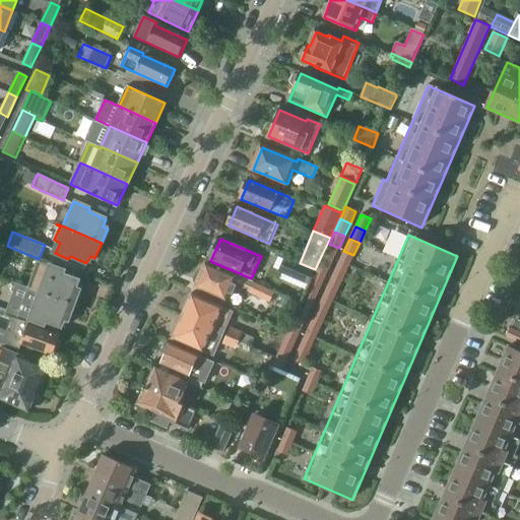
[(339,248),(329,244),(323,256),(333,260),(339,248)]
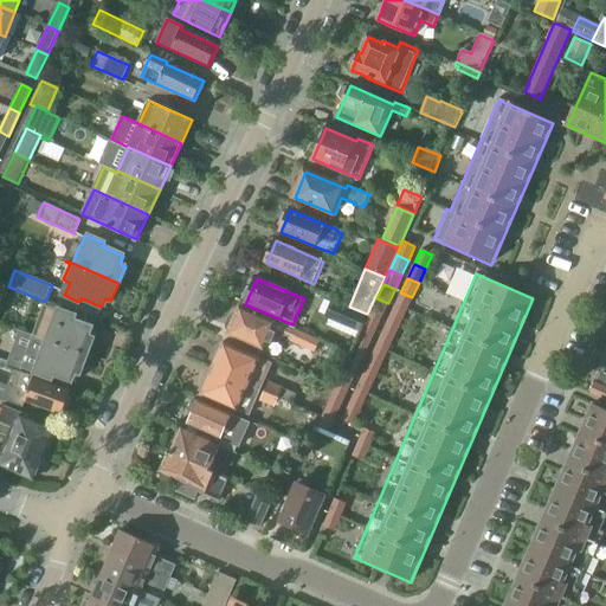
[(412,297),(400,292),(394,307),(406,311),(412,297)]
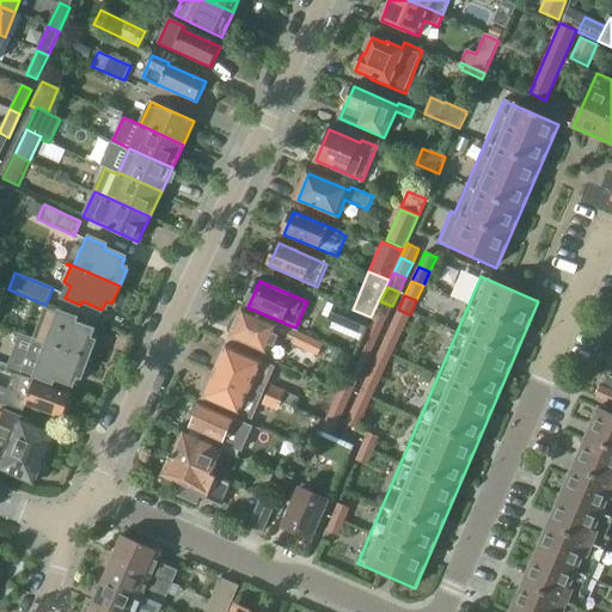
[(392,306),(380,301),(373,316),(386,320),(392,306)]
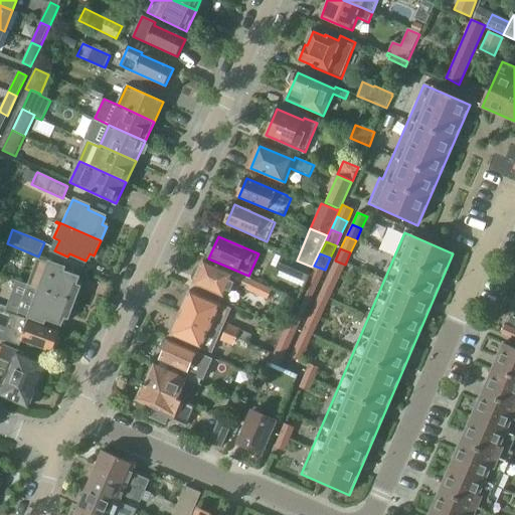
[(312,269),(282,256),(276,271),(304,283),(305,280),(307,281),(312,269)]
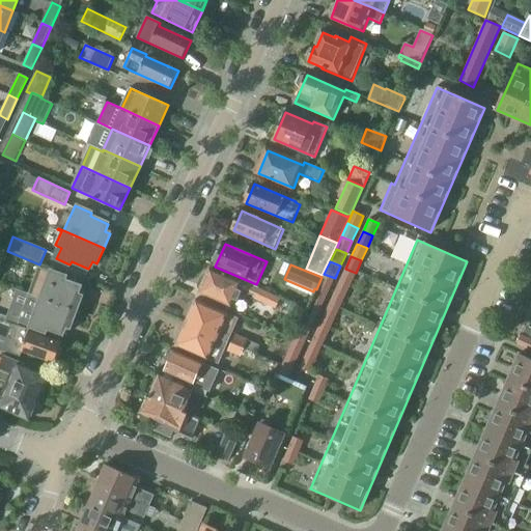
[(40,268),(31,294),(31,295),(77,311),(83,296),(79,294),(81,287),(65,281),(67,277),(53,272),(40,268)]
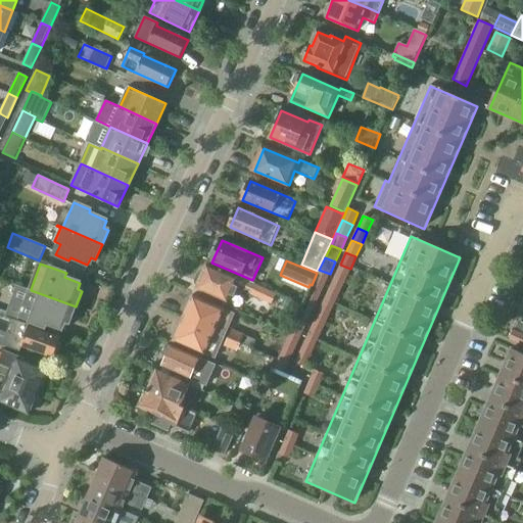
[(350,269),(340,265),(334,277),(344,281),(350,269)]
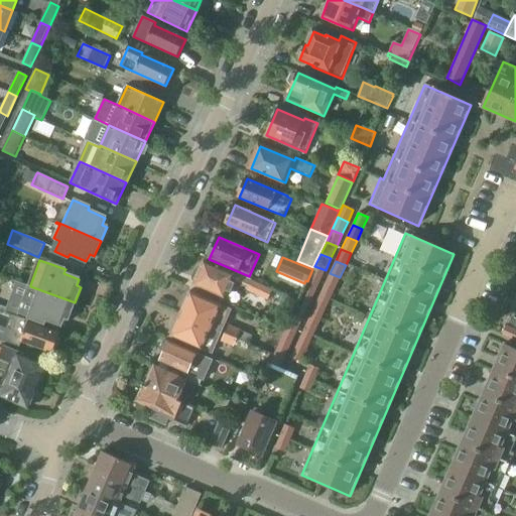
[(233,281),(248,287),(246,291),(267,301),(272,290),(236,274),(235,277),(206,263),(196,284),(225,298),(233,281)]
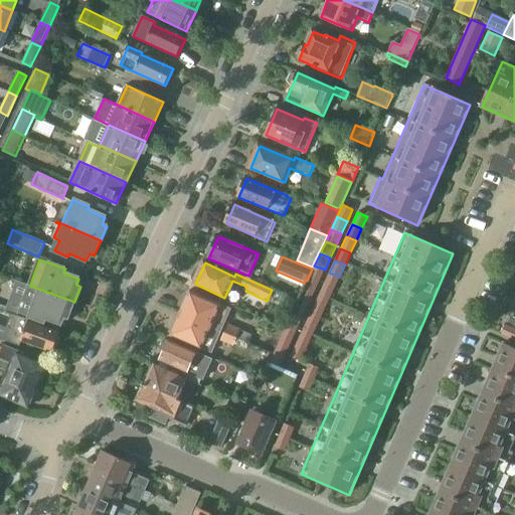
[(314,266),(309,278),(319,282),(325,270),(314,266)]
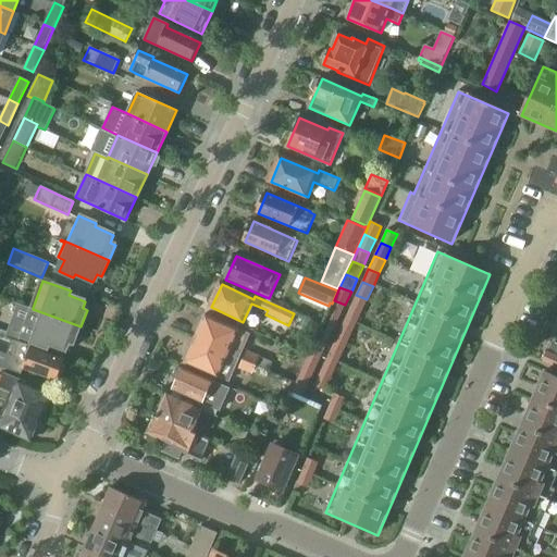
[(367,299),(356,295),(350,308),(361,312),(367,299)]
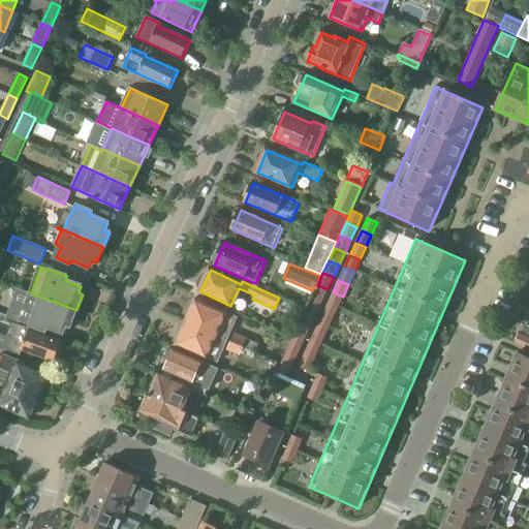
[(317,285),(311,298),(321,303),(328,289),(317,285)]
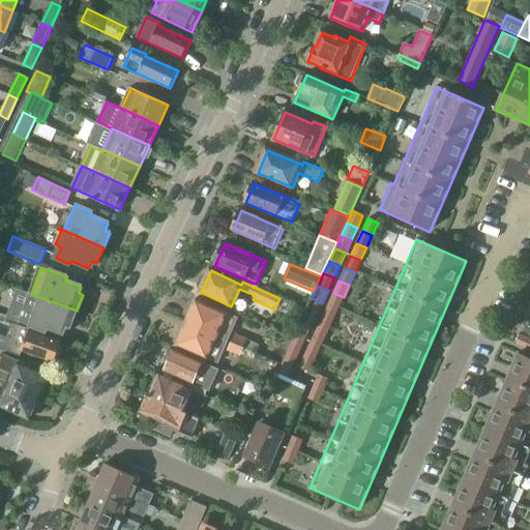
[(344,297),(333,293),(327,305),(337,310),(344,297)]
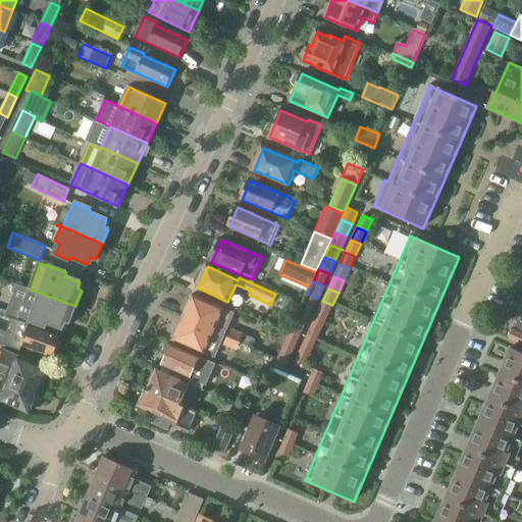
[(20,316),(45,325),(47,321),(62,327),(65,320),(69,322),(75,306),(31,290),(20,316)]
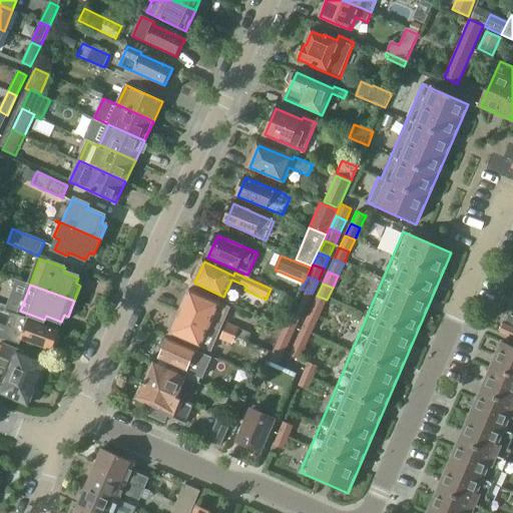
[(302,289),(297,301),(307,306),(312,294),(302,289)]
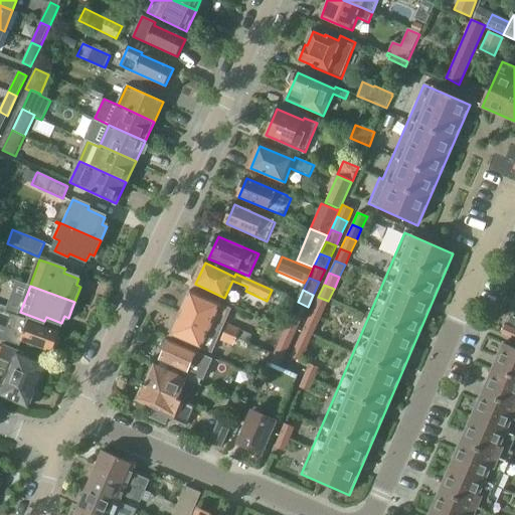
[(231,311),(191,293),(181,315),(222,332),(231,311)]
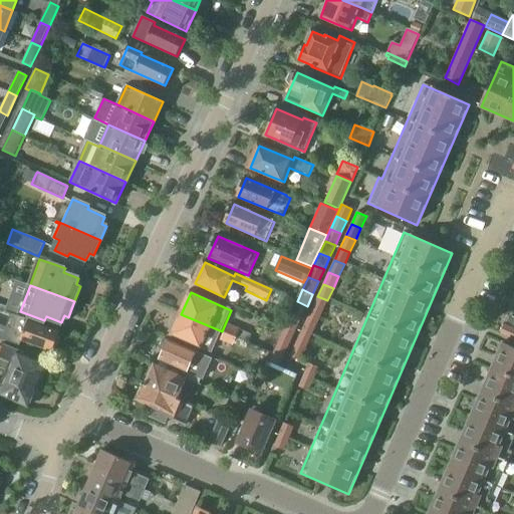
[(327,300),(317,296),(312,308),(322,312),(327,300)]
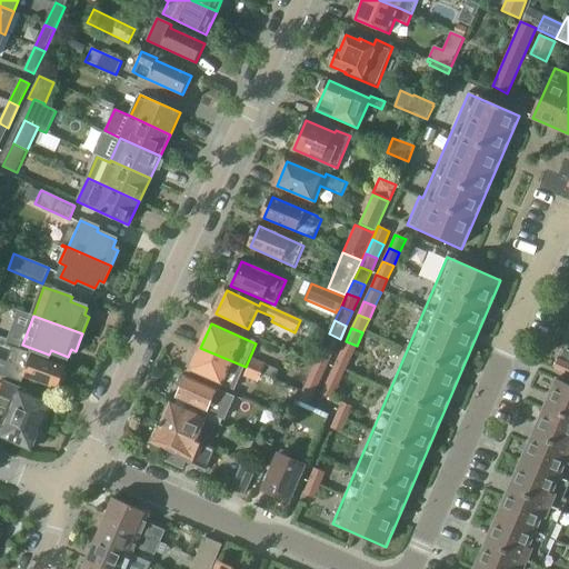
[(329,333),(322,347),(333,352),(340,339),(329,333)]
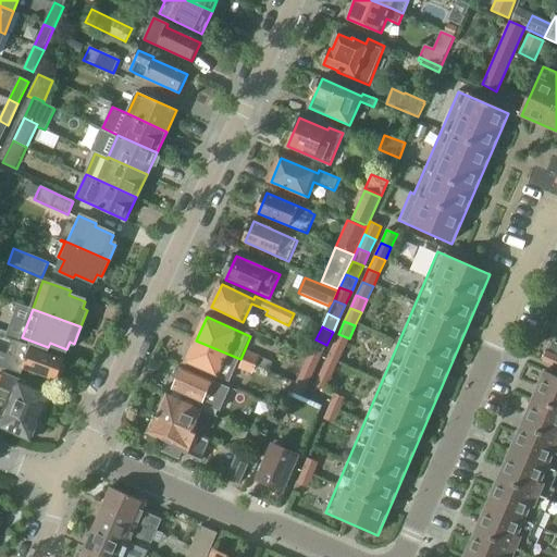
[(349,338),(338,334),(332,347),(343,351),(349,338)]
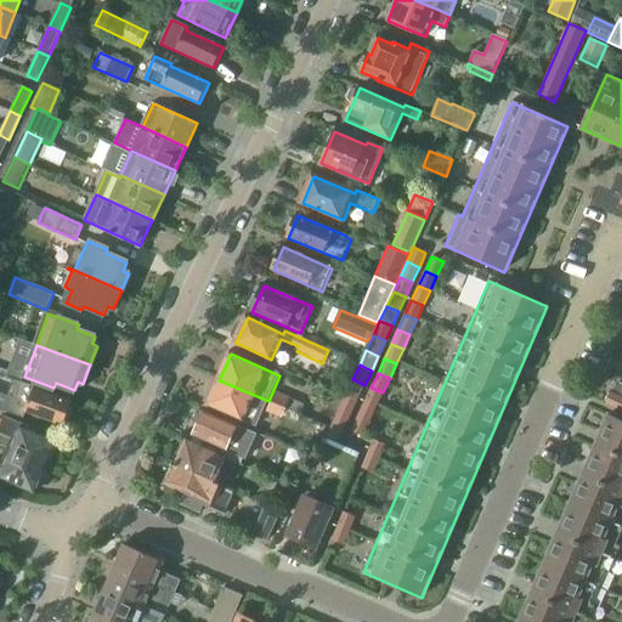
[(0,391),(0,408),(24,418),(26,412),(64,427),(73,403),(34,389),(34,388),(23,383),(13,379),(7,395),(0,391)]
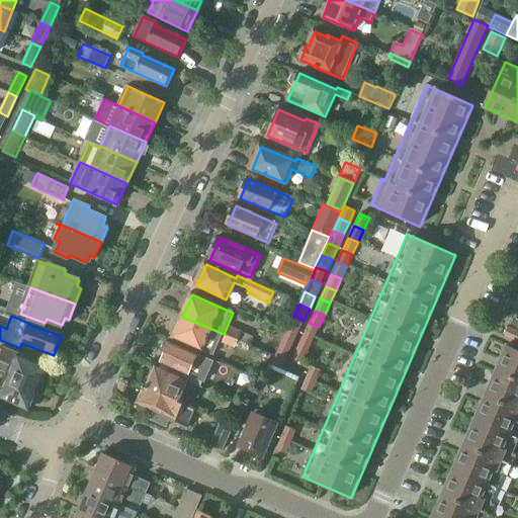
[(293,316),(288,328),(298,333),(304,321),(293,316)]
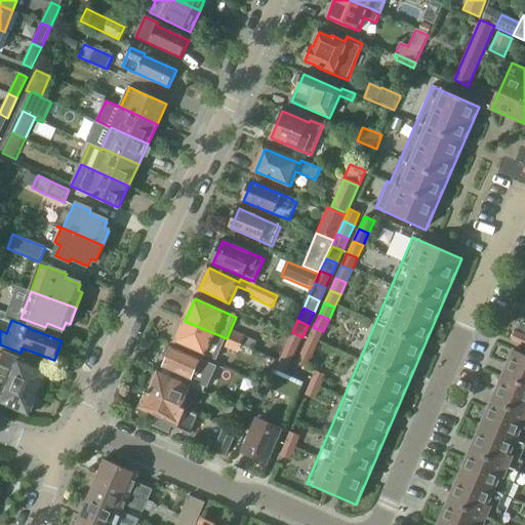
[(185,321),(175,342),(216,361),(227,338),(185,321)]
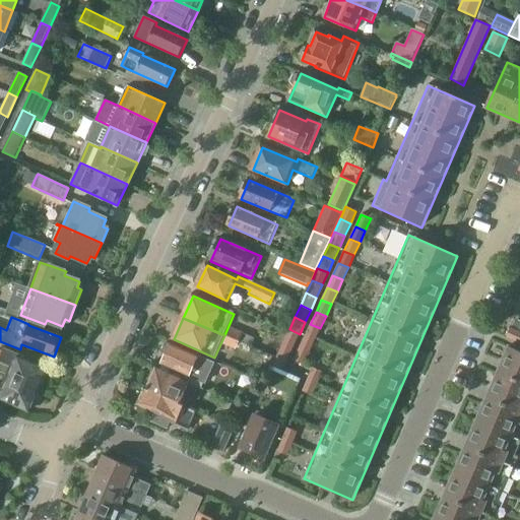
[(320,328),(310,324),(305,336),(315,340),(320,328)]
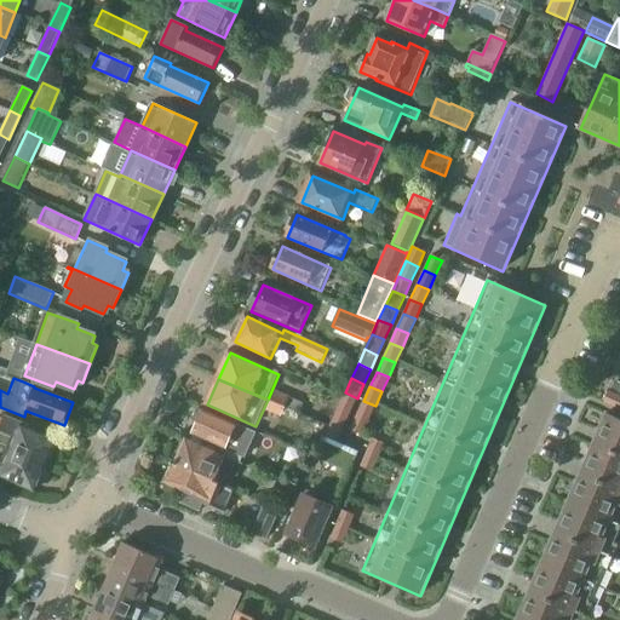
[(270,401),(285,408),(290,397),(274,391),(270,401)]
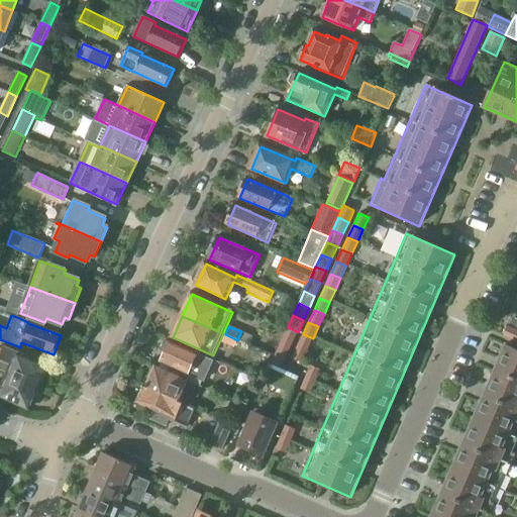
[(516,330),(507,326),(502,336),(515,341),(516,335),(516,330)]
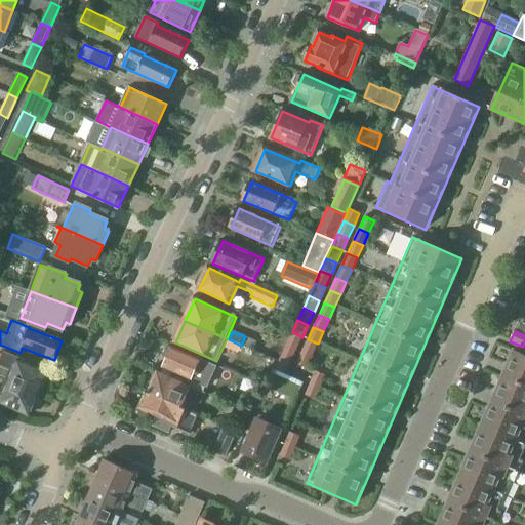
[(292,332),(286,345),(296,350),(303,337),(292,332)]
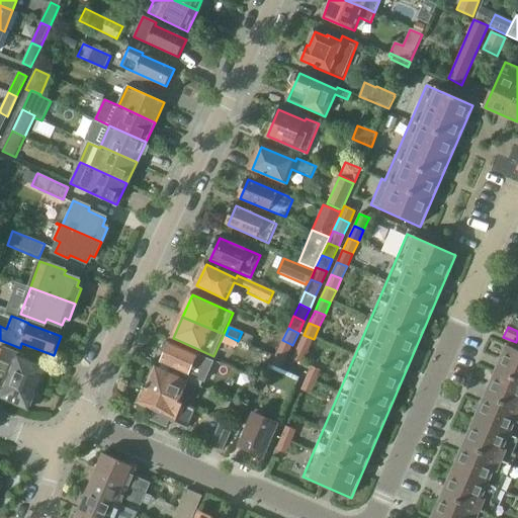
[(238,341),(226,335),(222,345),(234,350),(238,341)]
